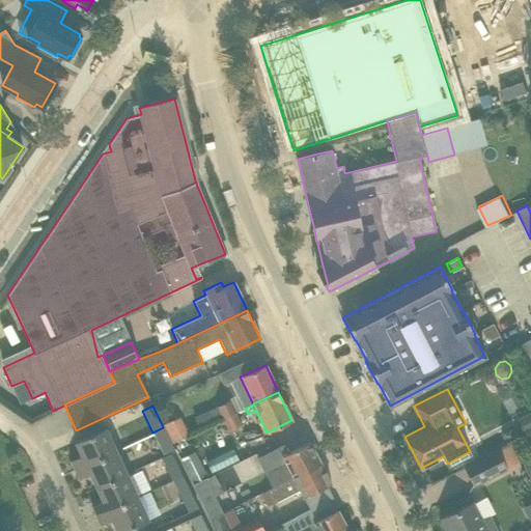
[(242,425),(235,413),(222,419),(228,431),(242,425)]
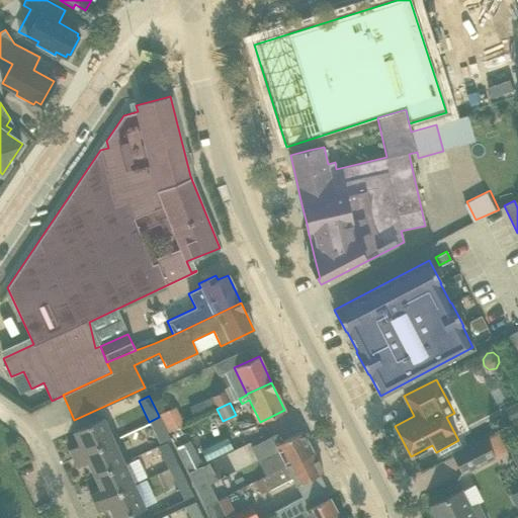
[(504,408),(510,423),(517,419),(517,405),(516,403),(504,408)]
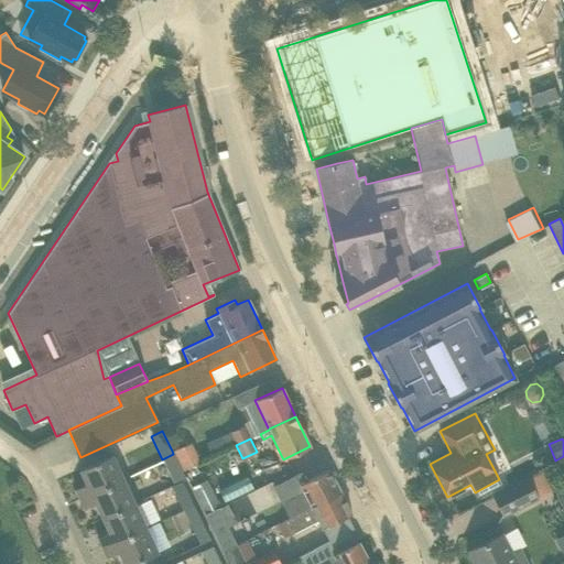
[(180,446),(172,451),(173,454),(181,470),(190,466),(180,446)]
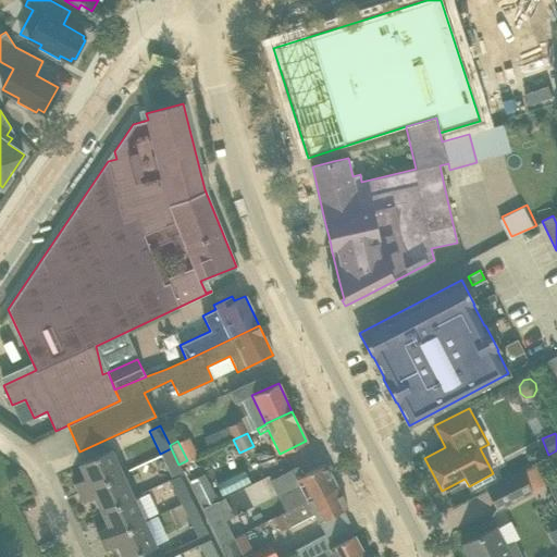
[(74,483),(78,493),(123,472),(111,448),(78,463),(85,478),(74,483)]
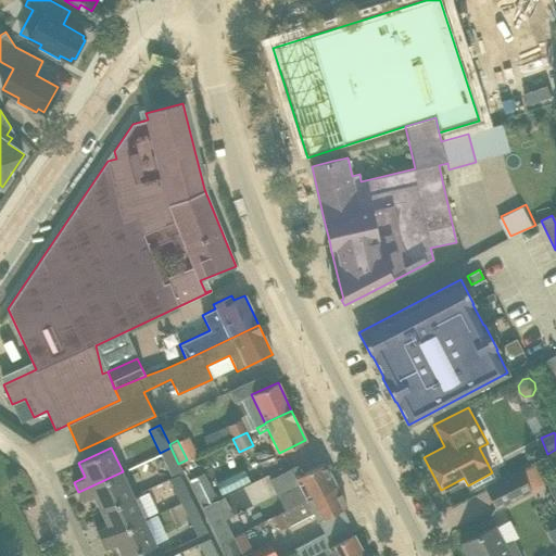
[(160,453),(172,478),(179,475),(182,472),(178,464),(171,447),(160,453)]
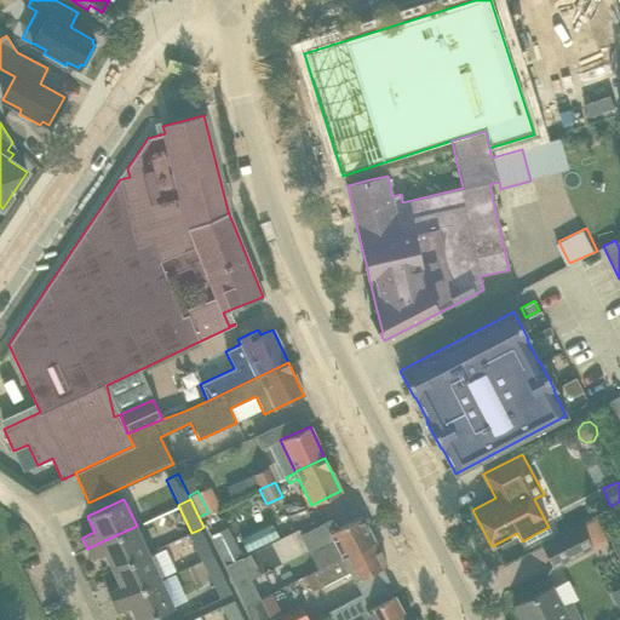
[(331,518),(300,534),(317,568),(374,540),(361,516),(340,527),(336,529),(331,518)]
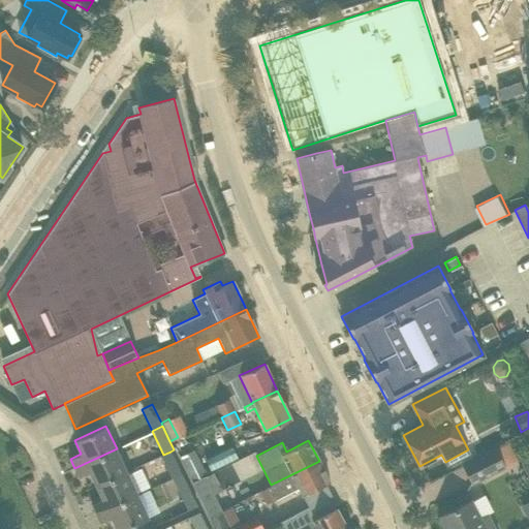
[(461,465),(471,485),(505,468),(495,447),(461,465)]
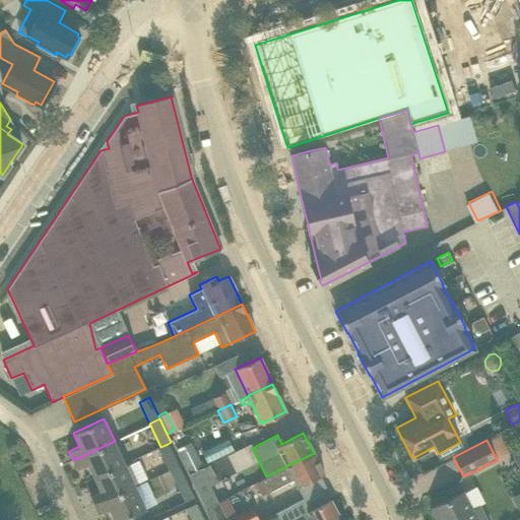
[(88,464),(94,477),(125,463),(115,441),(73,460),(77,469),(88,464)]
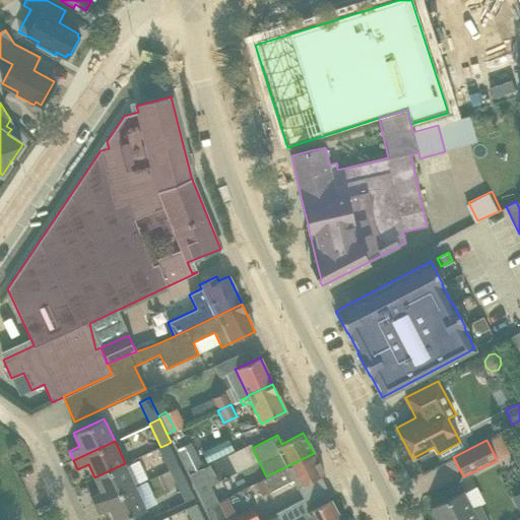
[(176,450),(188,473),(202,467),(190,443),(176,450)]
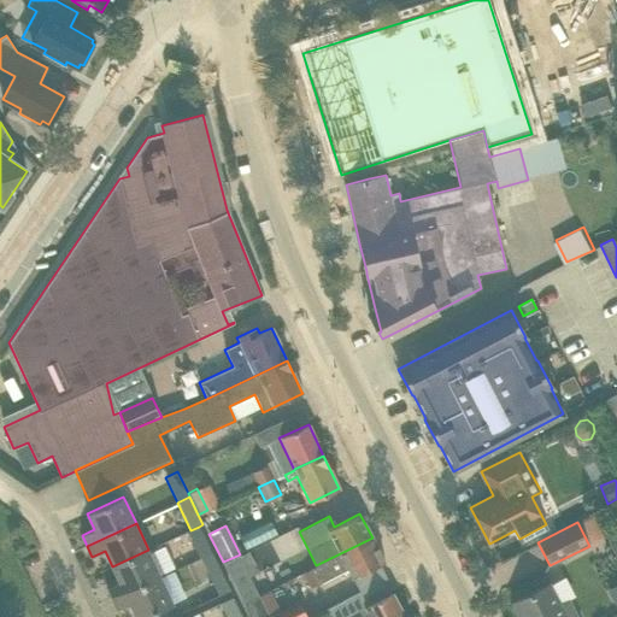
[(186,533),(199,559),(211,553),(199,527),(191,530),(186,533)]
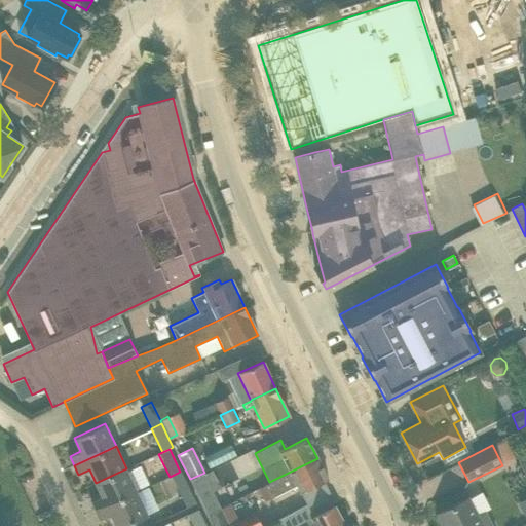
[(274,480),(268,483),(264,485),(270,498),(296,485),(299,493),(328,479),(317,458),(274,480)]
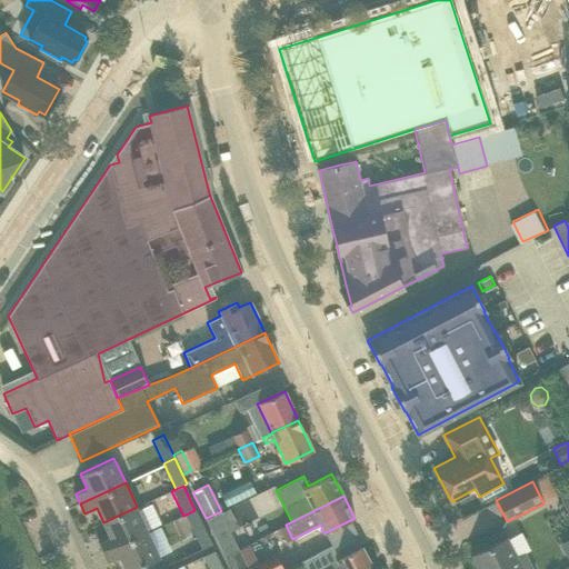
[(98,542),(103,552),(148,531),(137,507),(103,522),(110,537),(98,542)]
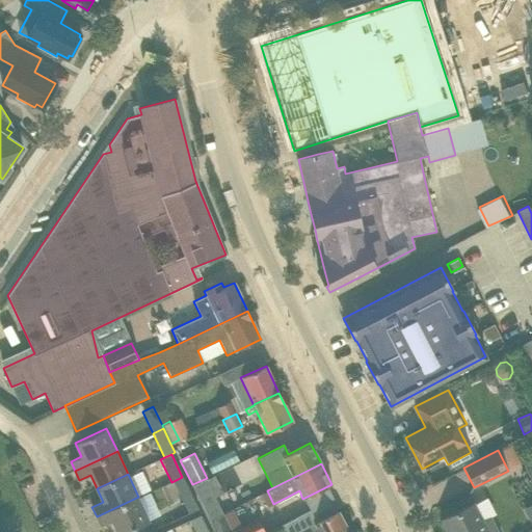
[(192,484),(210,521),(222,513),(231,509),(213,475),(207,478),(192,484)]
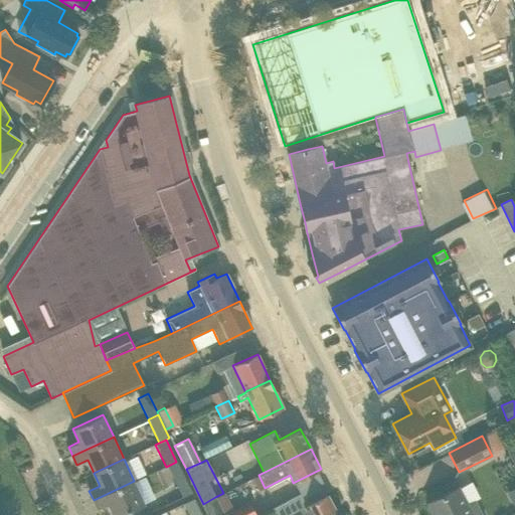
[(176,462),(166,467),(181,498),(192,493),(176,462)]
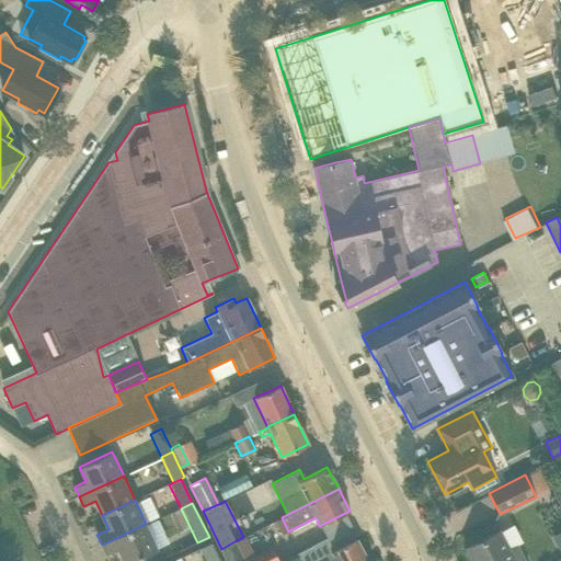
[(146,524),(102,545),(106,554),(117,549),(123,560),(130,560),(158,549),(146,524)]
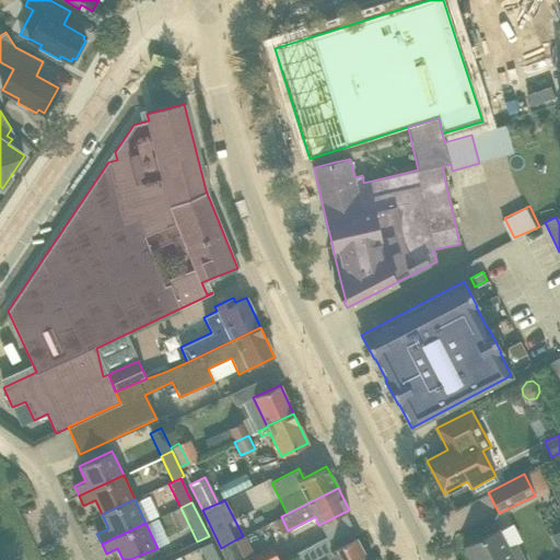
[(465,547),(471,559),(524,559),(516,544),(509,548),(499,528),(465,547)]
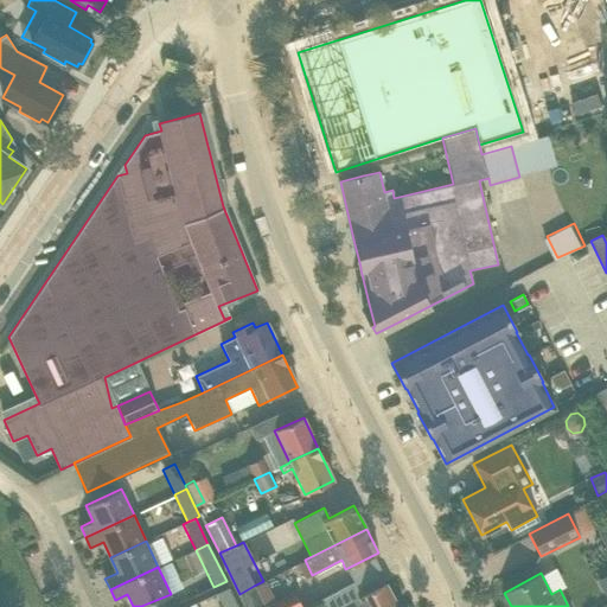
[(397,606),(385,583),(352,600),(355,606),(397,606)]
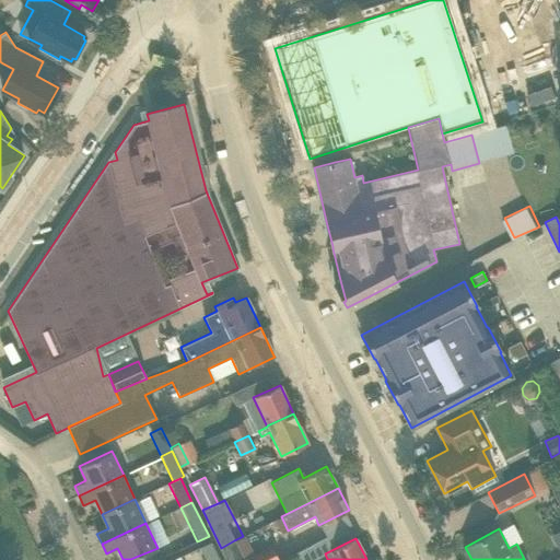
[(234,540),(221,548),(226,559),(275,559),(269,547),(255,553),(252,547),(241,552),(234,540)]
